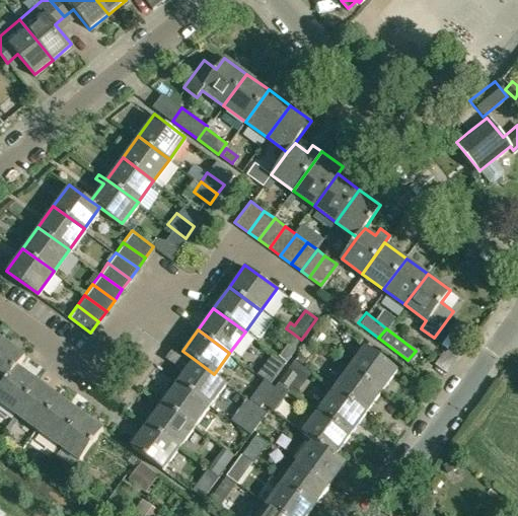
[(23,354),(3,339),(0,342),(0,385),(15,364),(23,354)]
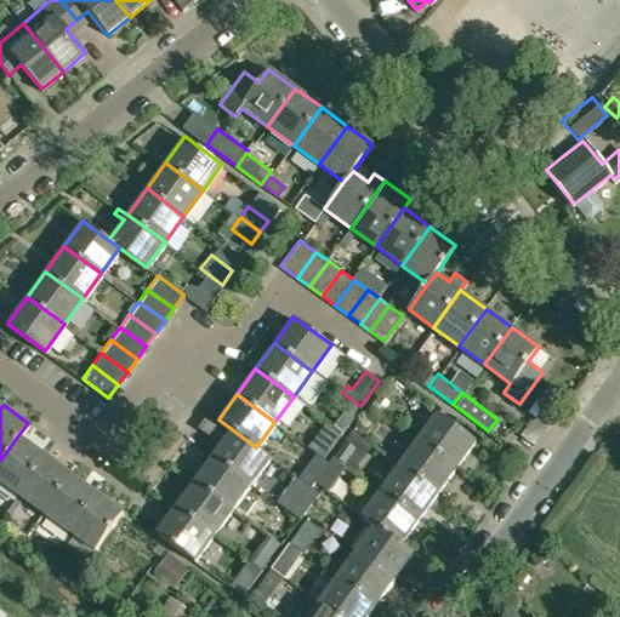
[(433,417),(417,438),(455,466),(475,440),(436,412),(433,417)]
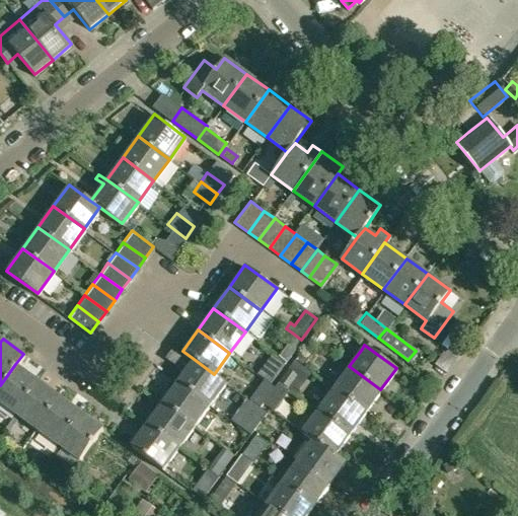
[(445,372),(449,366),(458,354),(447,346),(434,363),(445,372)]
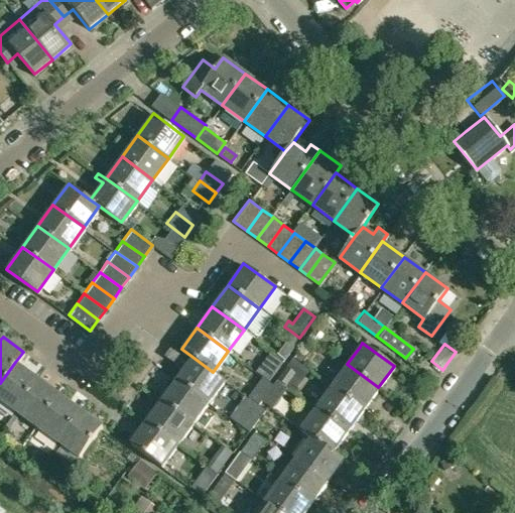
[(268,350),(261,359),(274,369),(281,359),(268,350)]
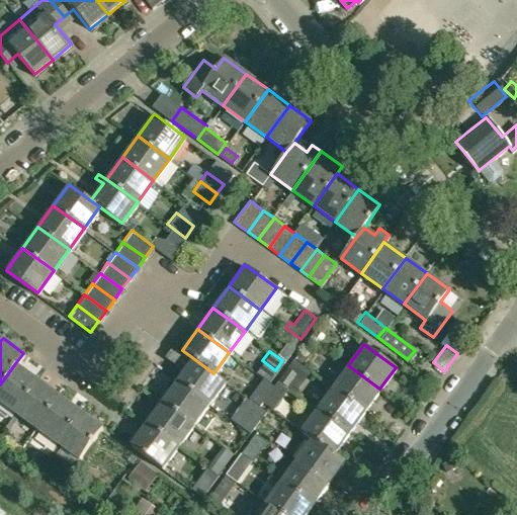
[(299,351),(294,358),(303,364),(308,357),(299,351)]
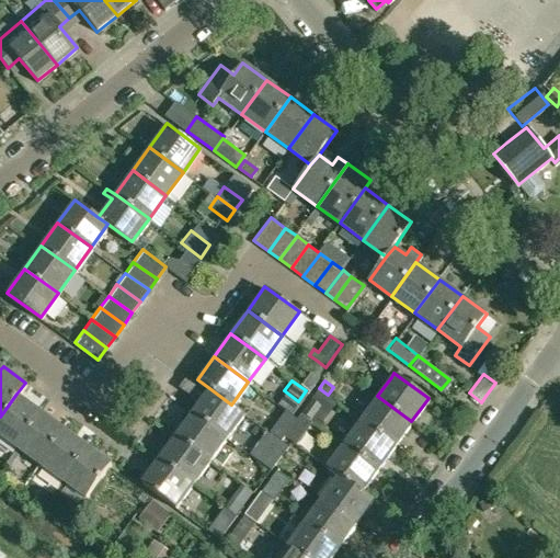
[(192,411),(227,435),(243,412),(231,405),(209,388),(192,411)]
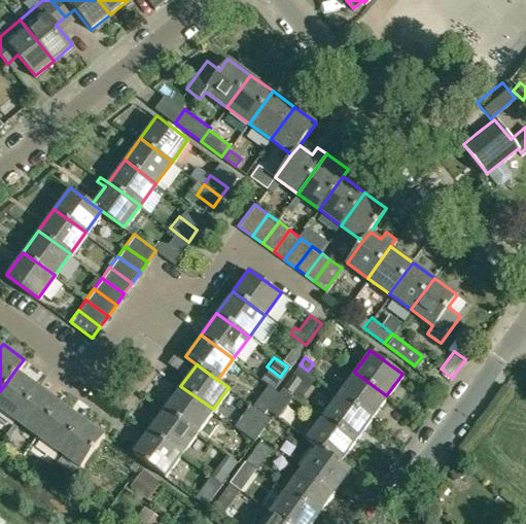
[(0,408),(13,418),(37,386),(15,370),(0,391),(0,408)]
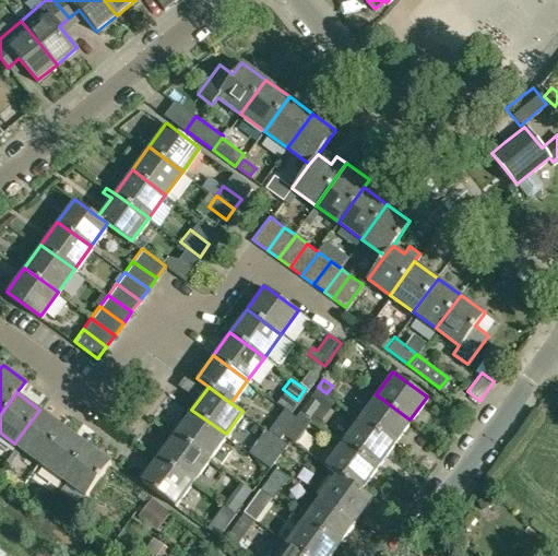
[(393,442),(410,420),(376,394),(358,417),(393,442)]
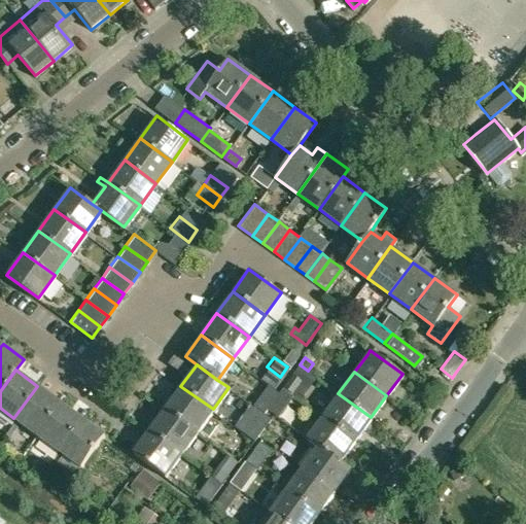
[(292,373),(283,386),(292,393),(293,391),(301,396),(309,386),(292,373)]
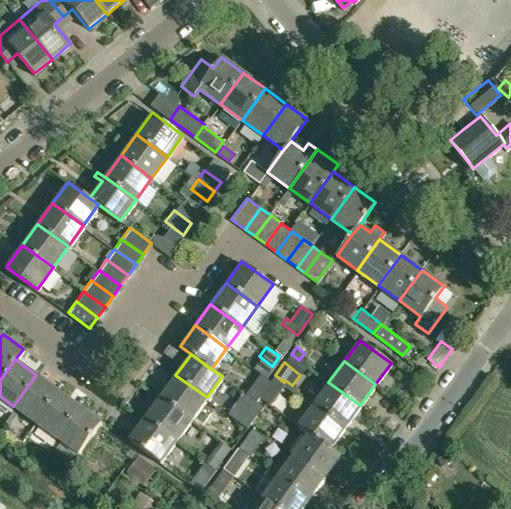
[(251,397),(256,400),(260,396),(270,381),(260,373),(245,393),(251,397)]
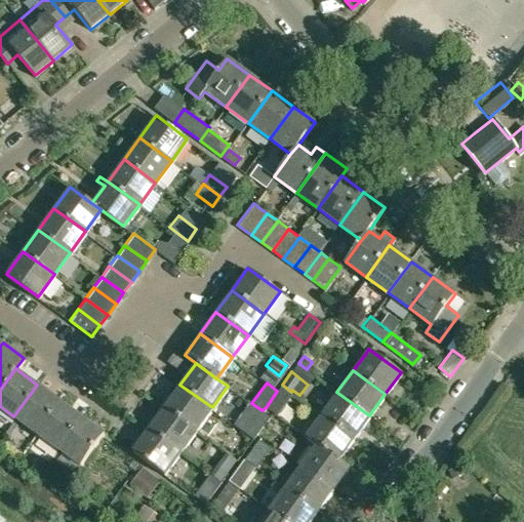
[(13,416),(14,417),(5,431),(10,435),(19,422),(35,433),(59,400),(37,385),(13,416)]
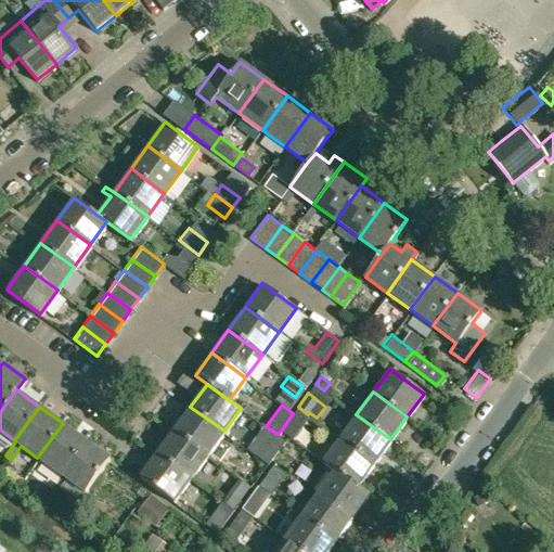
[(190,407),(174,429),(208,453),(224,431),(190,407)]
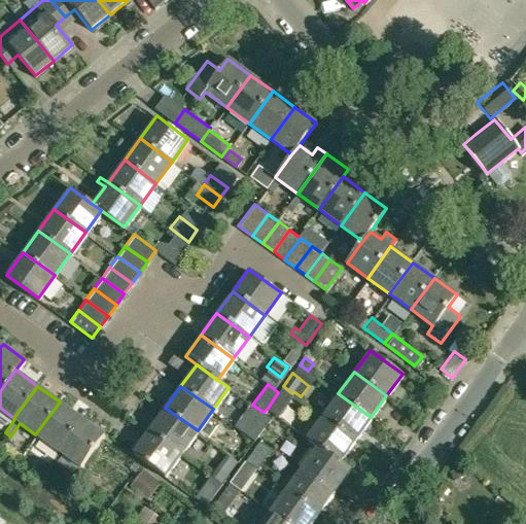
[(291,394),(292,393),(283,386),(278,392),(268,408),(278,415),(293,395),(291,394)]
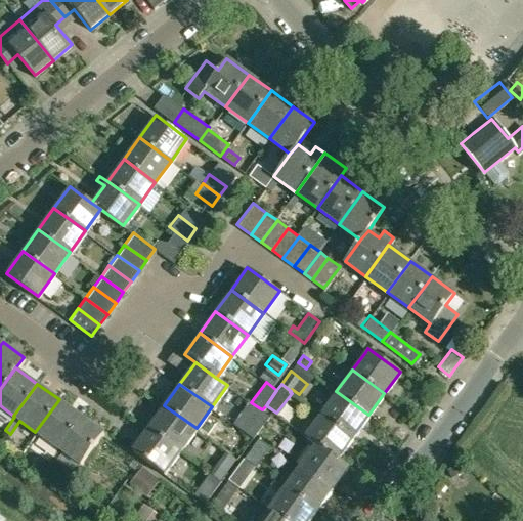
[(368,415),(336,391),(320,413),(352,436),(368,415)]
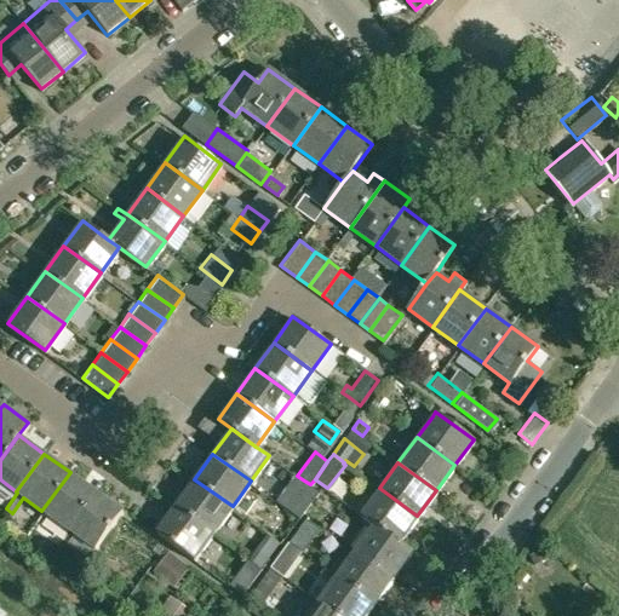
[(67,529),(96,491),(70,472),(41,511),(43,511),(36,519),(43,524),(49,516),(67,529)]
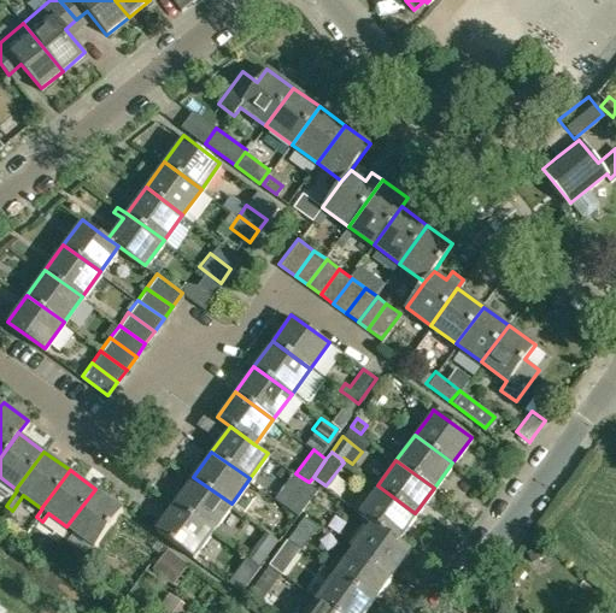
[(193,477),(175,502),(212,529),(232,504),(193,477)]
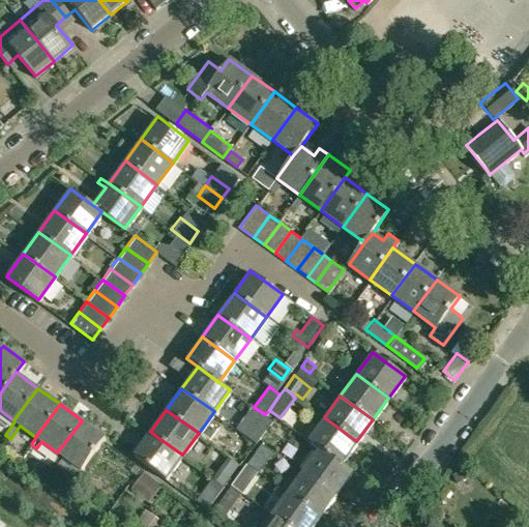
[(262,430),(242,415),(233,427),(254,441),(257,436),(260,432),(262,430)]
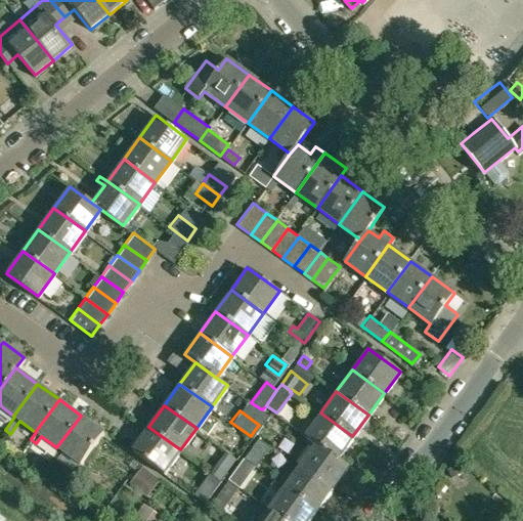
[(337,458),(352,436),(320,413),(305,434),(307,436),(315,442),(337,458)]
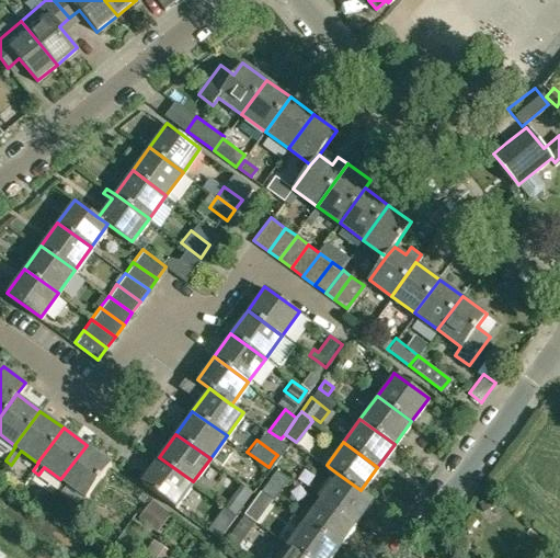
[(110,462),(87,445),(60,479),(84,497),(110,462)]
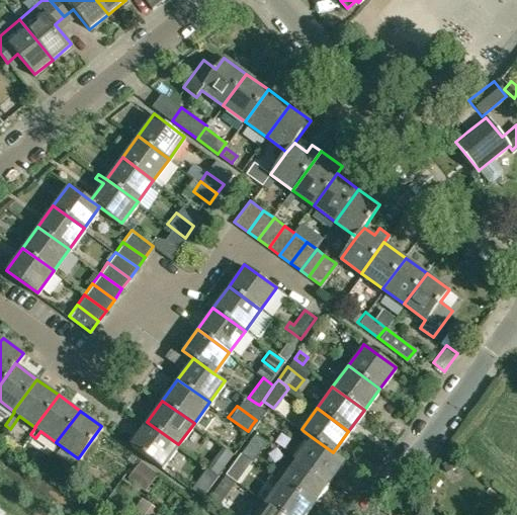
[(178,444),(147,422),(131,444),(162,467),(178,444)]
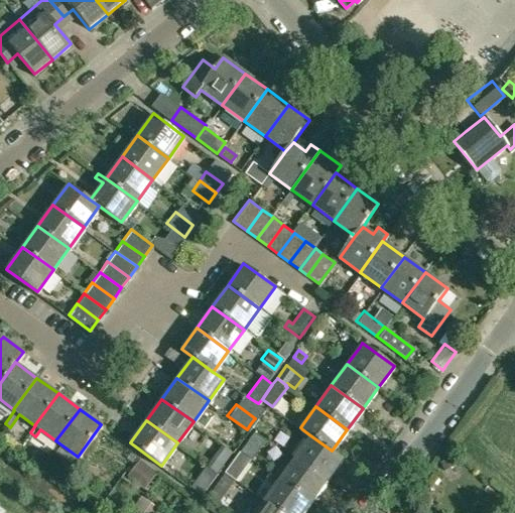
[(300,450),(294,458),(327,481),(343,459),(332,451),(310,435),(302,429),(292,442),(300,450)]
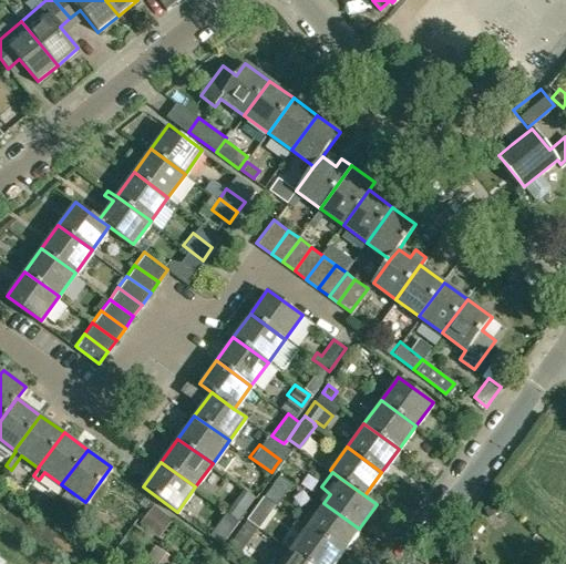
[(496,501),(483,506),(489,516),(501,510),(496,501)]
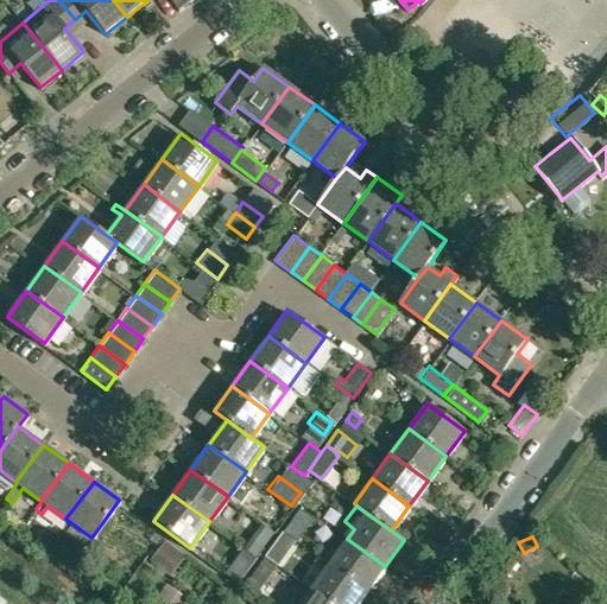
[(385,566),(347,539),(329,564),(367,590),(385,566)]
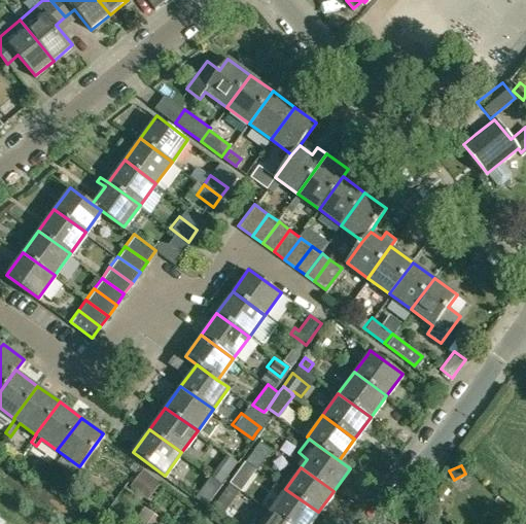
[(288,523),(309,523),(318,512),(285,489),(270,510),(288,523)]
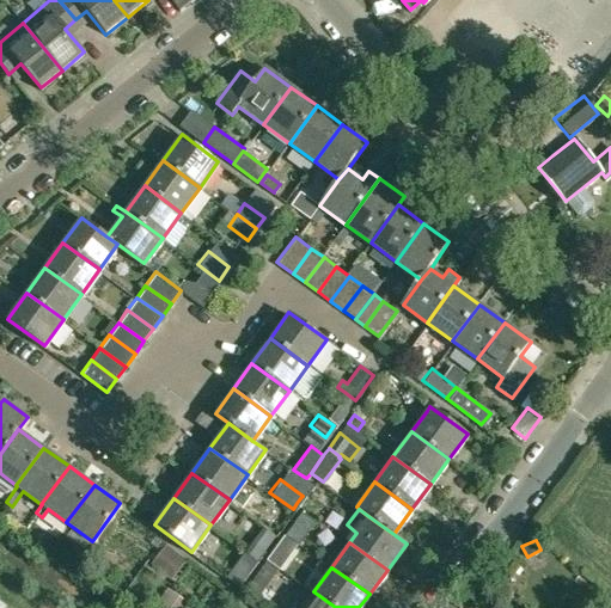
[(492,583),(494,602),(513,601),(511,581),(492,583)]
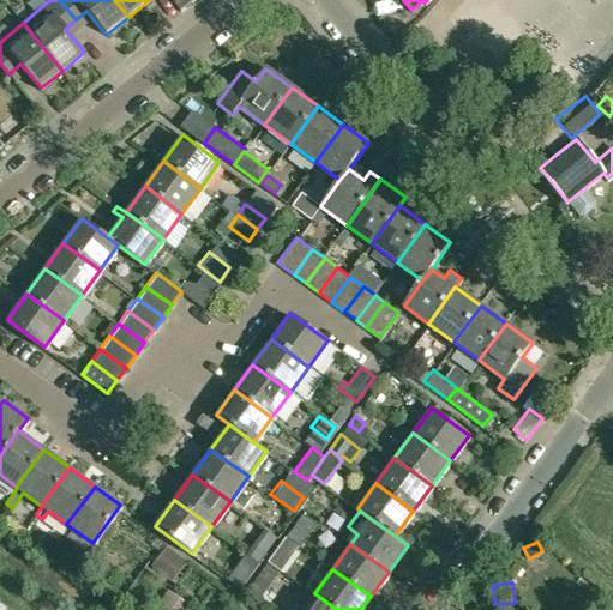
[(154,608),(156,609),(168,609),(179,596),(168,589),(154,608)]
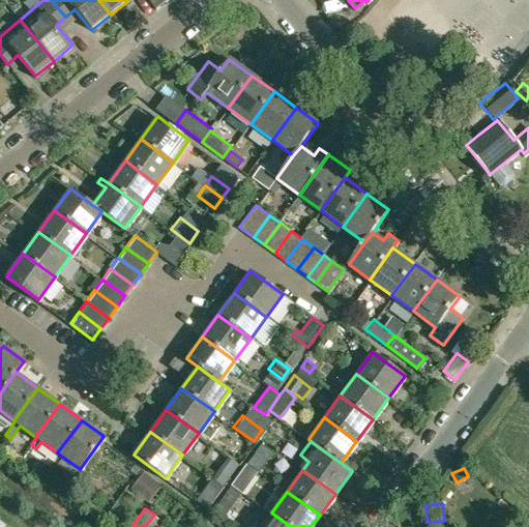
[(219,513),(212,521),(221,526),(225,526),(231,521),(219,513)]
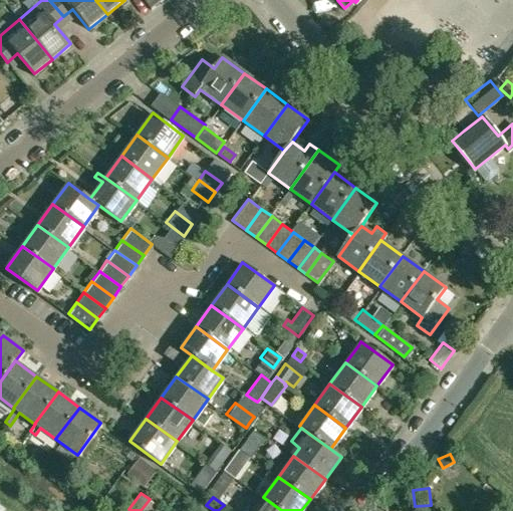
[(281,510),(263,497),(252,510),(281,510)]
